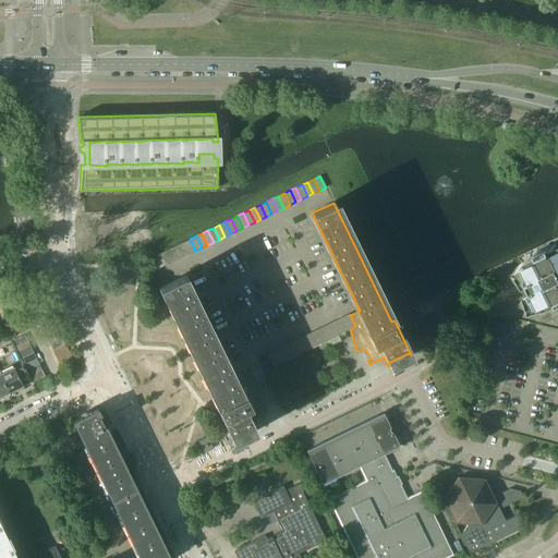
[(557,237),(554,239),(518,256),(522,263),(516,267),(526,282),(531,280),(533,287),(526,290),(532,307),(546,302),(548,305),(556,302),(554,298),(557,295),(556,292),(557,290),(557,237)]
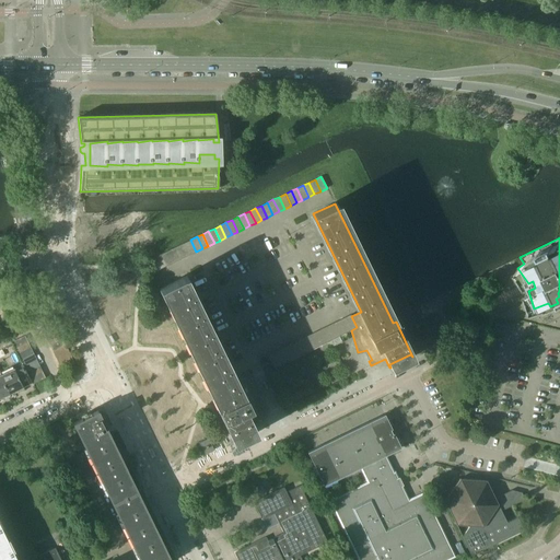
[(190,240),(185,243),(190,254),(196,252),(190,240)]
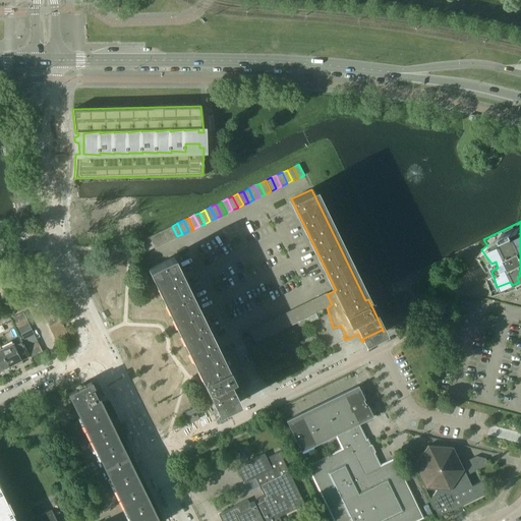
[(172,226),(166,228),(172,239),(177,236),(172,226)]
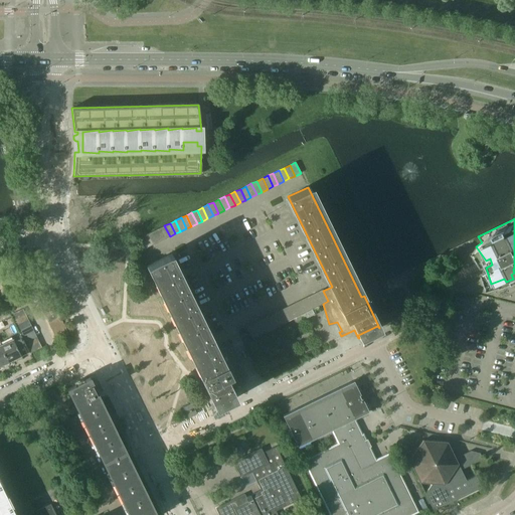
[(164,225),(159,228),(164,239),(170,236),(164,225)]
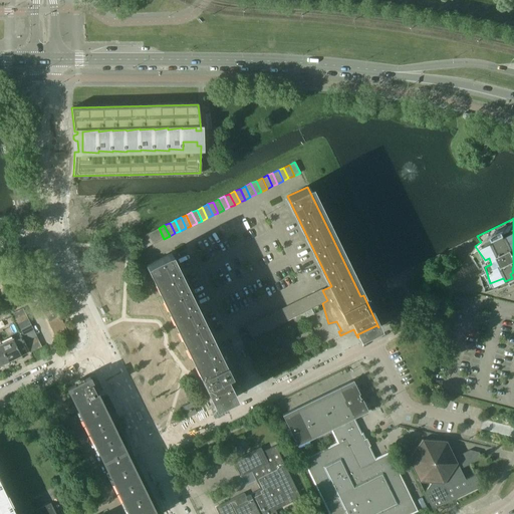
[(159,228),(153,231),(159,242),(164,239),(159,228)]
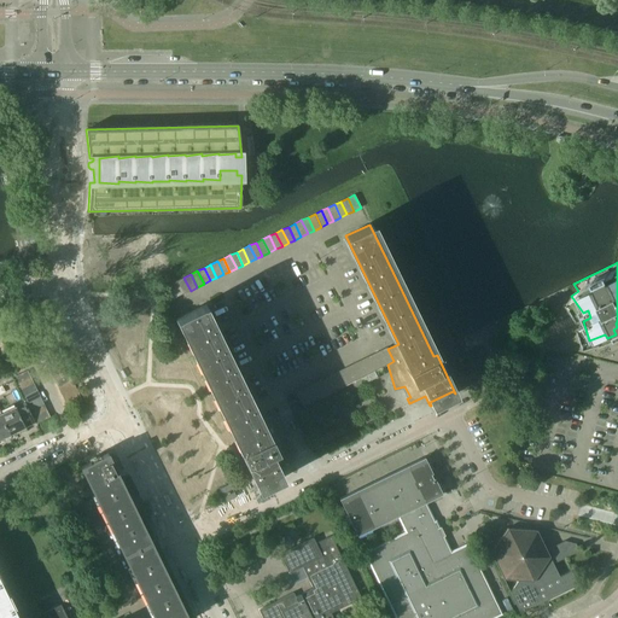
[(184,278),(178,280),(184,293),(191,291),(184,278)]
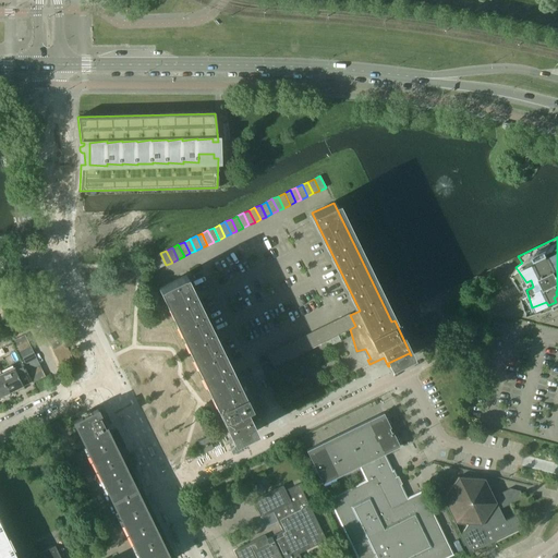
[(160,253),(154,256),(160,268),(166,265),(160,253)]
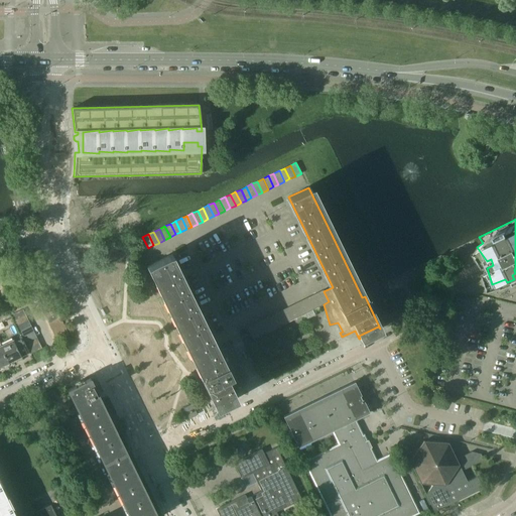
[(142,251),(148,248),(142,237),(136,240),(142,251)]
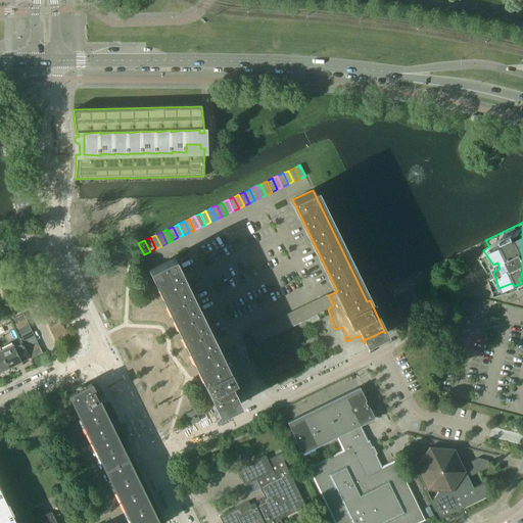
[(219,358),(195,310),(171,259),(151,269),(205,380),(202,382),(219,415),(219,414),(218,412),(238,401),(239,405),(240,405),(236,395),(249,389),(247,385),(244,386),(237,371),(241,369),(233,352),(229,354),(228,353),(219,358)]
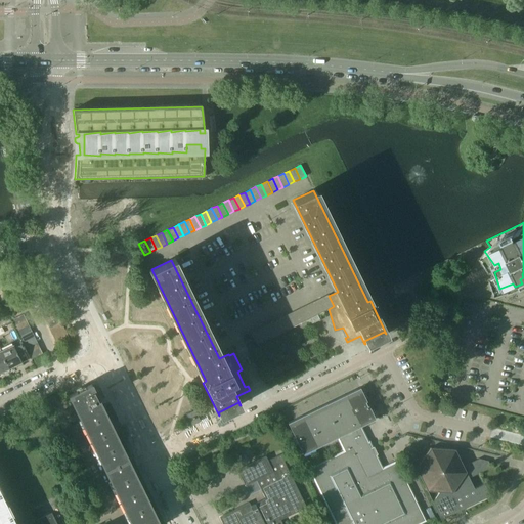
[(328,295),(322,297),(329,309),(334,306),(329,296),(328,295)]
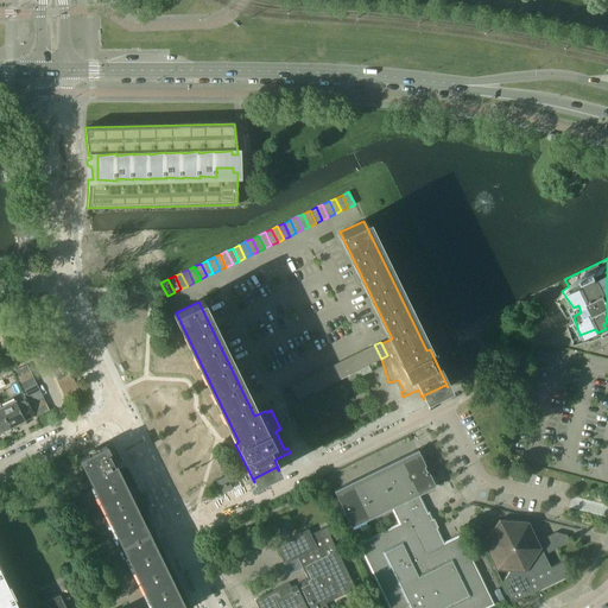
[(374,344),(367,348),(374,362),(381,359),(374,344)]
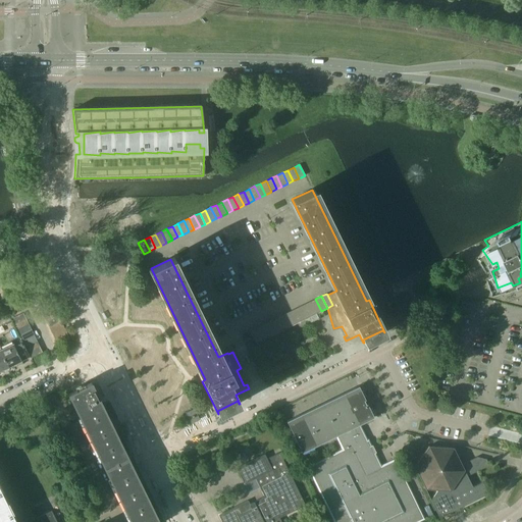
[(309,302),(314,312),(315,314),(321,311),(315,299),(309,302)]
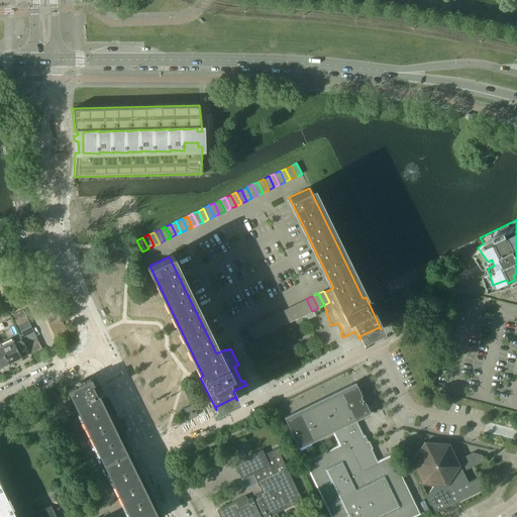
[(49,297),(38,302),(40,308),(53,302),(49,297)]
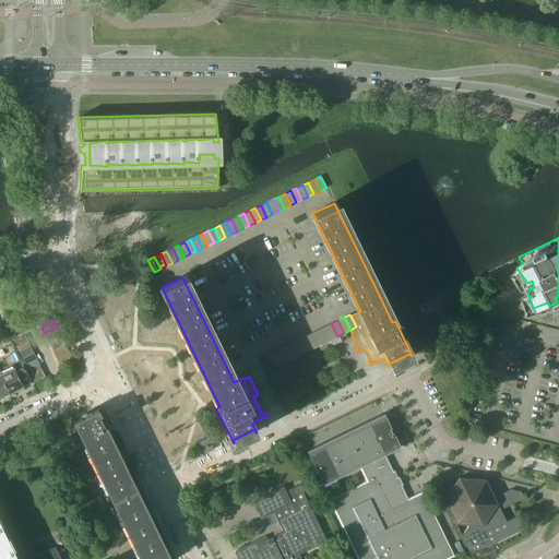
[(331,323),(325,325),(331,336),(336,334),(331,323)]
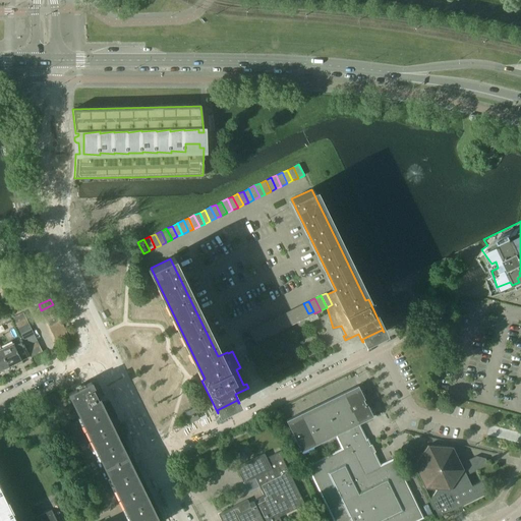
[(303,303),(298,306),(303,316),(308,313),(303,303)]
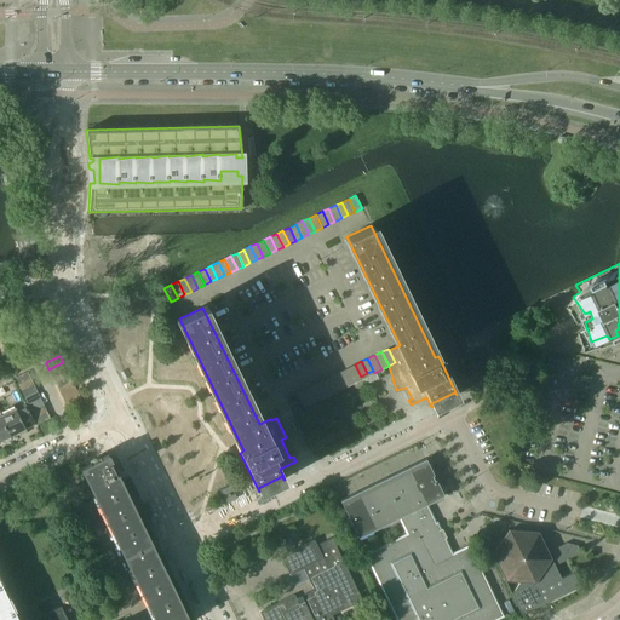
[(63,362),(49,369),(52,377),(67,369),(63,362)]
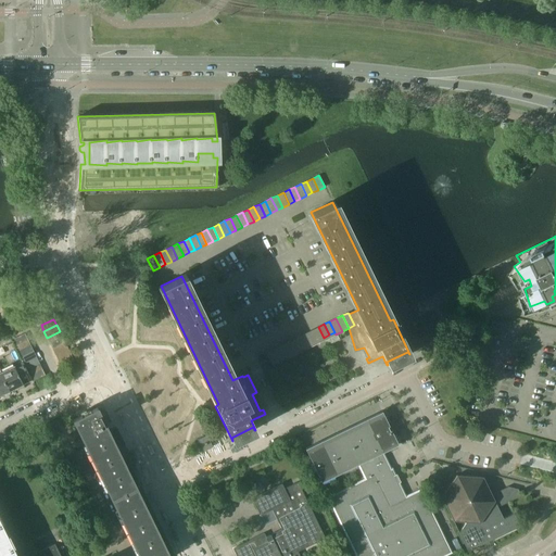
[(318,327),(312,330),(318,342),(324,340),(324,338),(318,327)]
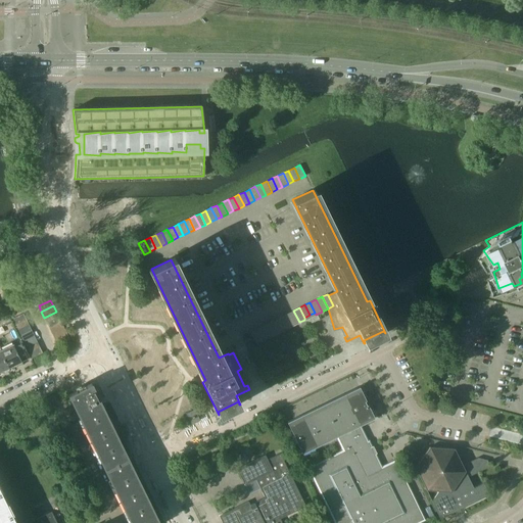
[(293,311),(288,313),(293,323),(294,325),(299,322),(293,311)]
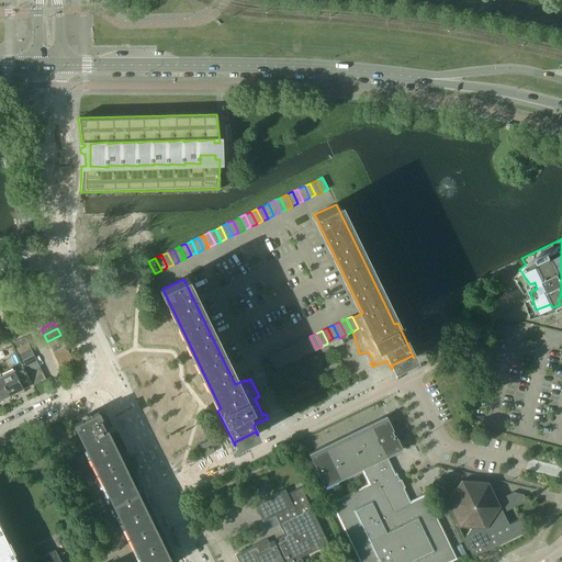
[(60,335),(47,341),(51,347),(63,340),(60,335)]
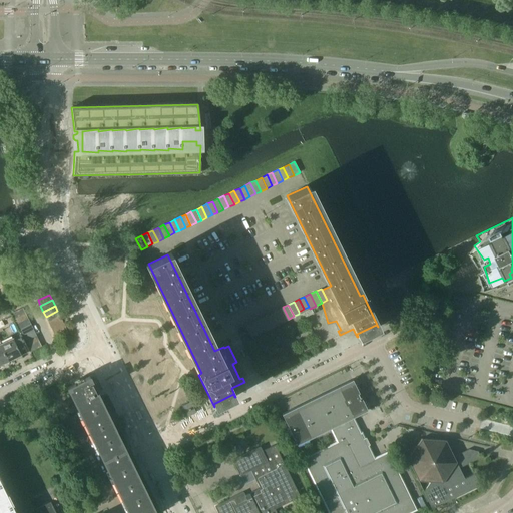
[(283,307),(278,310),(283,320),(288,317),(283,307)]
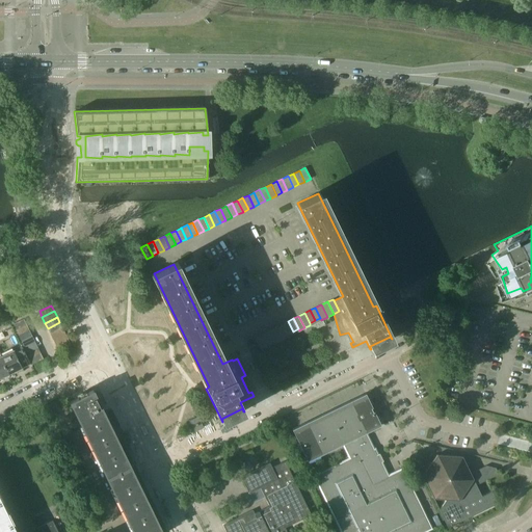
[(23,319),(11,325),(14,330),(26,324),(23,319)]
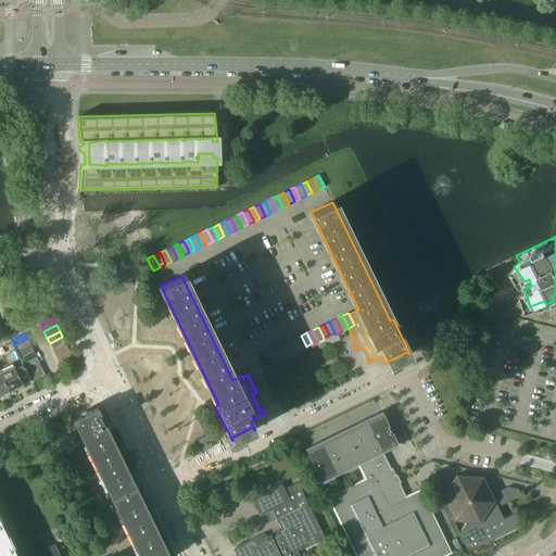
[(301,336),(294,338),(301,351),(306,349),(306,346),(301,336)]
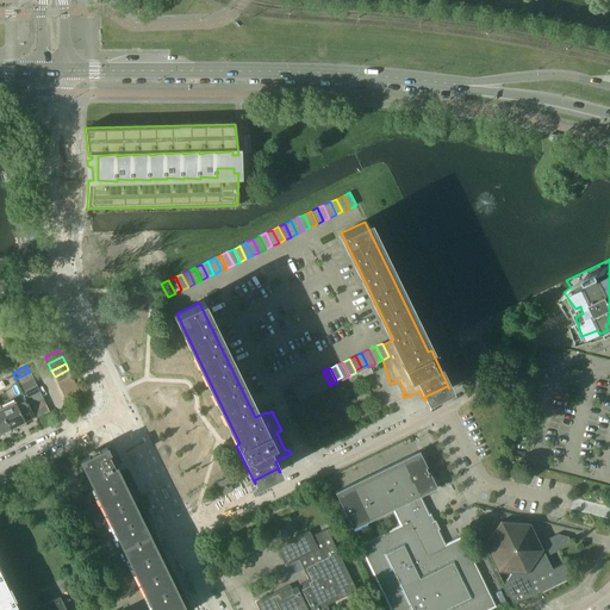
[(68,369),(55,377),(57,383),(72,377),(68,369)]
